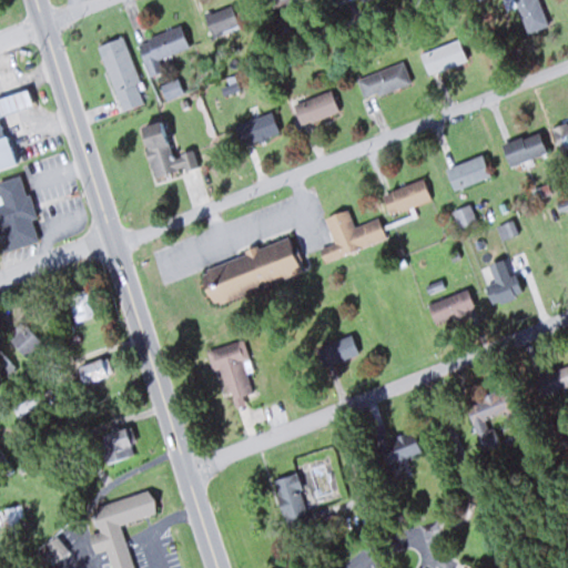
[(301,0),(267,0),(271,9),(301,0)]
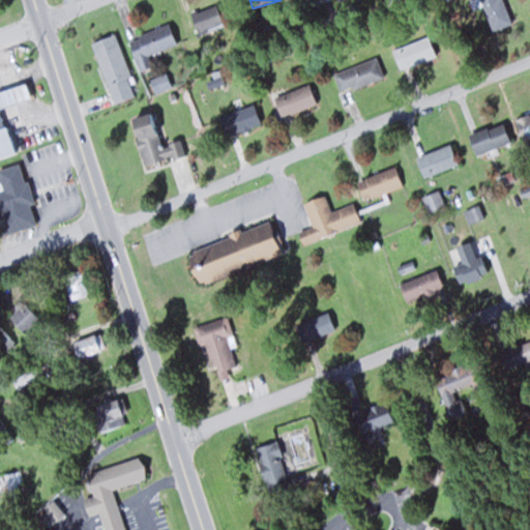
[(502,0),(471,0),(474,8),(483,5),(492,30),(510,24),(502,0)]
